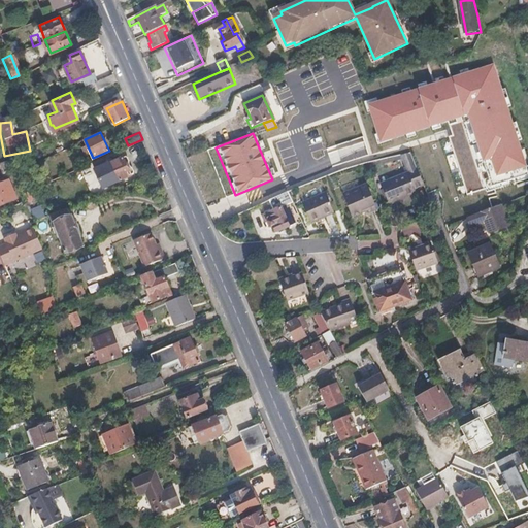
[(134,171),(133,169),(132,168),(129,166),(127,167),(126,164),(129,162),(129,161),(129,158),(125,156),(122,157),(119,150),(106,156),(108,163),(96,168),(103,187),(131,175),(130,174),(133,173),(134,171)]
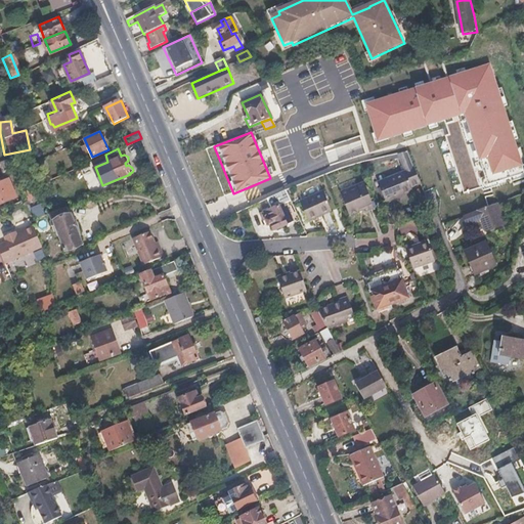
[(505,165),(497,148),(478,157),(487,179),(504,173),(501,166),(505,165)]
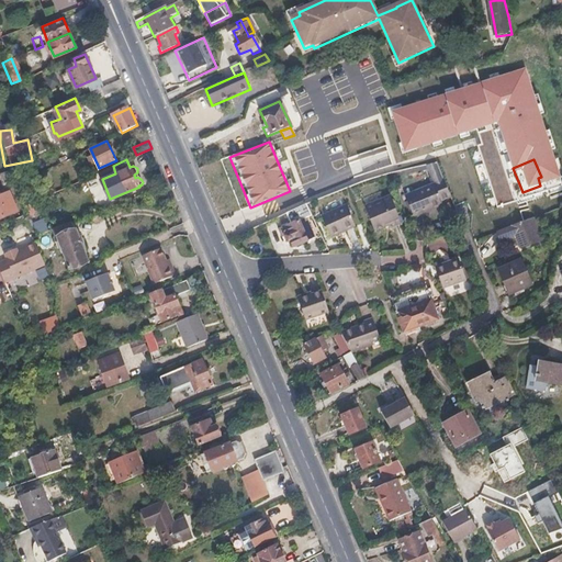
[(445,181),(437,164),(427,166),(434,186),(445,181)]
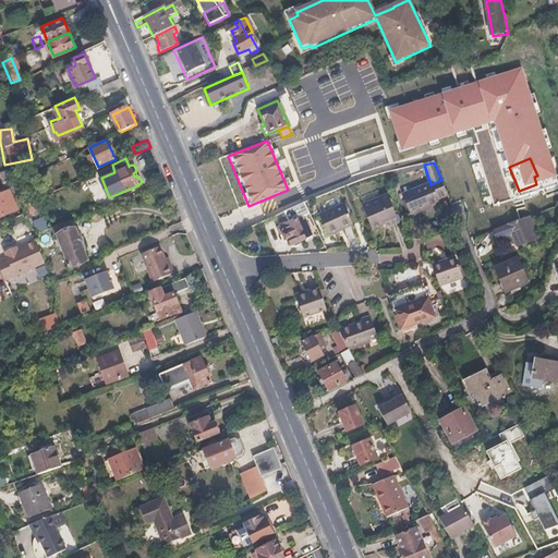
[(17,179),(13,166),(0,171),(5,184),(17,179)]
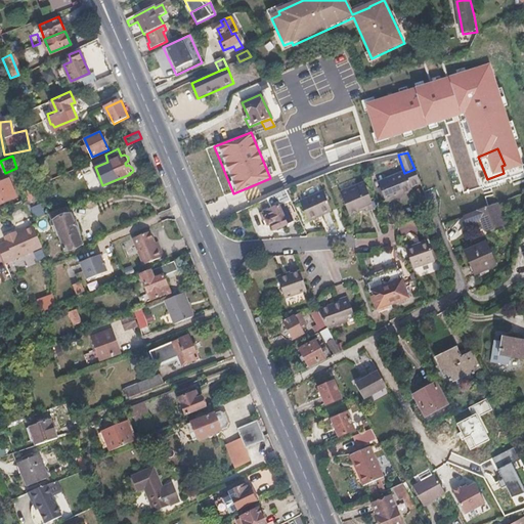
[(428,173),(427,167),(416,171),(418,177),(428,173)]
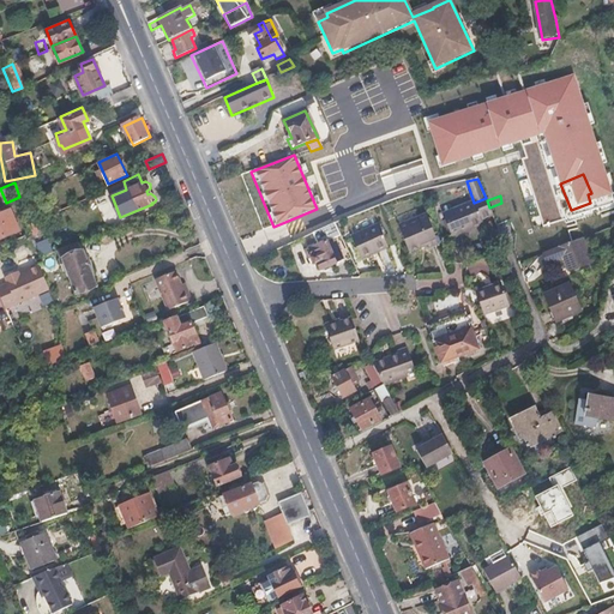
[(444,214),(445,220),(453,239),(471,233),(470,229),(485,224),(483,221),(493,217),(489,208),(487,200),(486,198),(474,203),(444,214)]
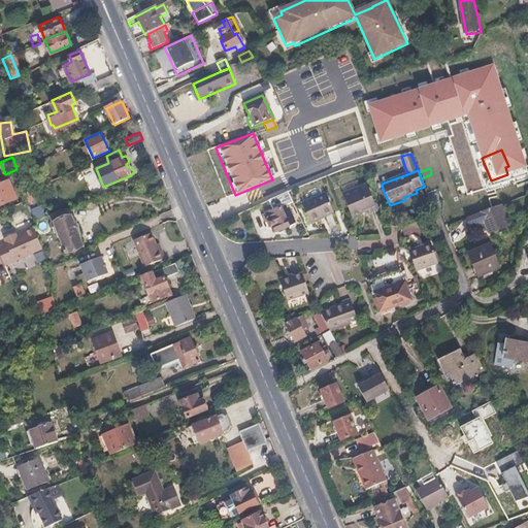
[(437,190),(431,174),(421,178),(424,187),(427,194),(437,190)]
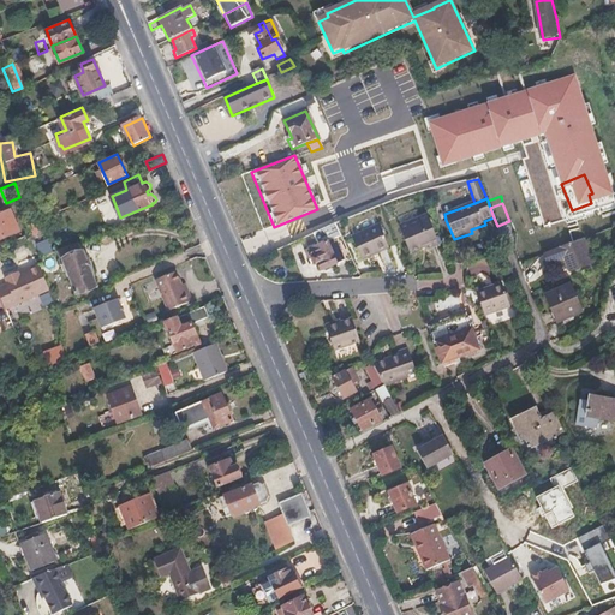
[(0,238),(19,231),(10,209),(0,214),(0,238)]
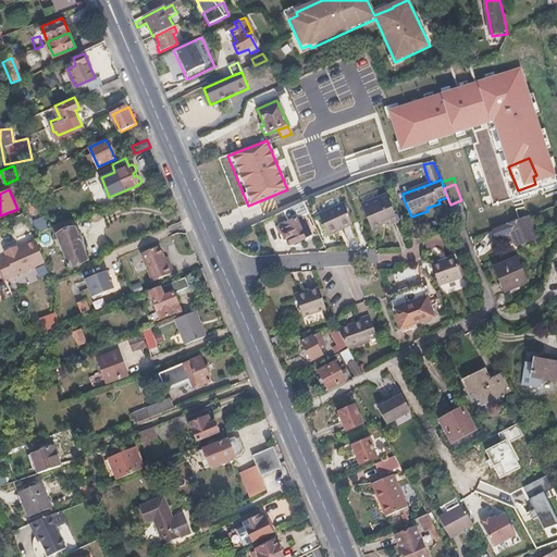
[(398,222),(387,196),(362,206),(372,230),(390,223),(390,225),(398,222)]
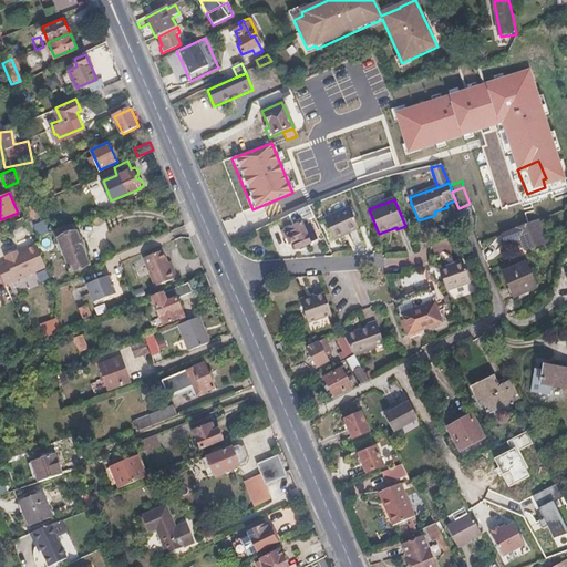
[(40,214),(37,204),(30,206),(26,207),(29,217),(40,214)]
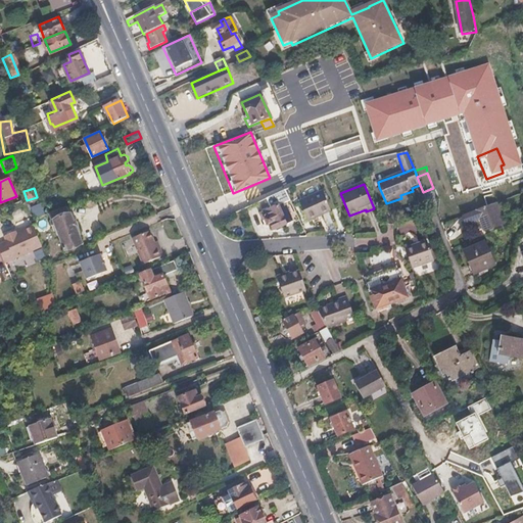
[(333,212),(326,192),(302,202),(311,222),(333,212)]
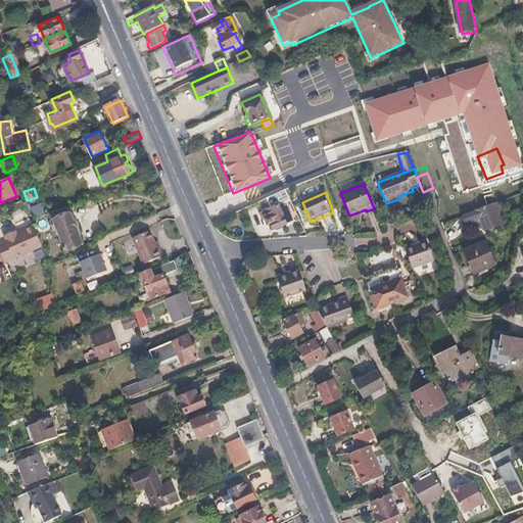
[(79,231),(73,214),(72,215),(67,204),(51,210),(54,218),(52,219),(55,228),(58,227),(65,248),(82,242),(78,231),(79,231)]
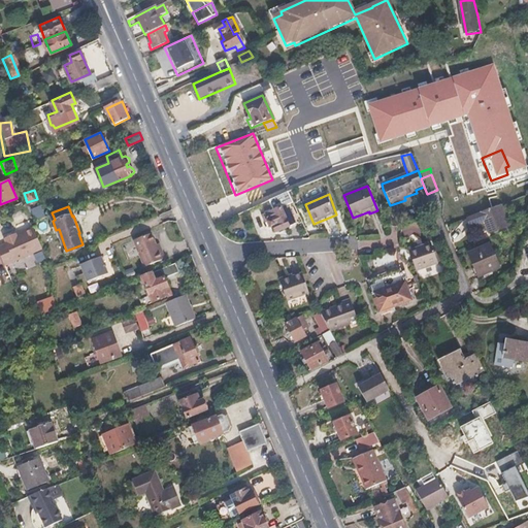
[(289,206),(266,216),(262,217),(264,223),(268,222),(270,229),(274,227),(277,233),(296,226),(289,206)]
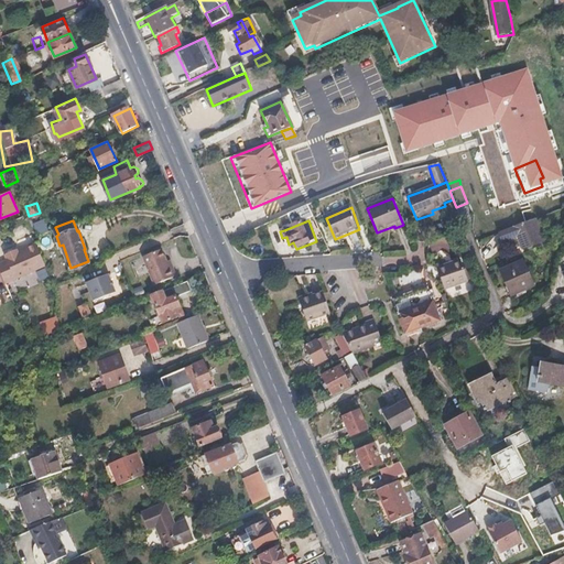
[(540,243),(534,230),(527,232),(523,226),(499,235),(503,245),(519,238),(523,250),(540,243)]
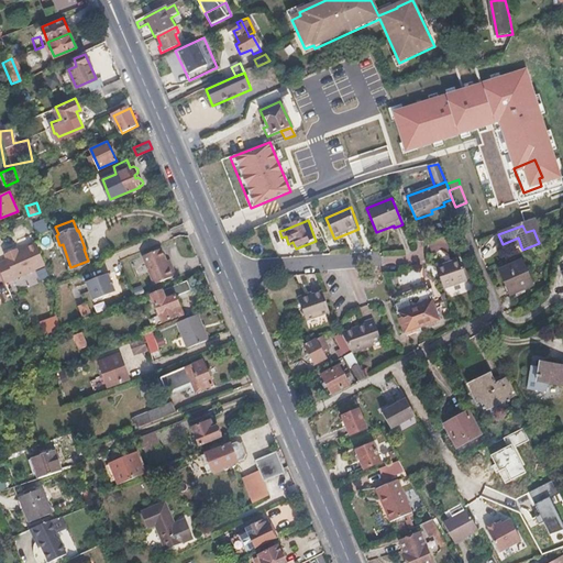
[(45,263),(35,242),(33,241),(28,243),(28,246),(19,250),(18,247),(6,253),(8,257),(0,261),(0,268),(6,282),(45,263)]
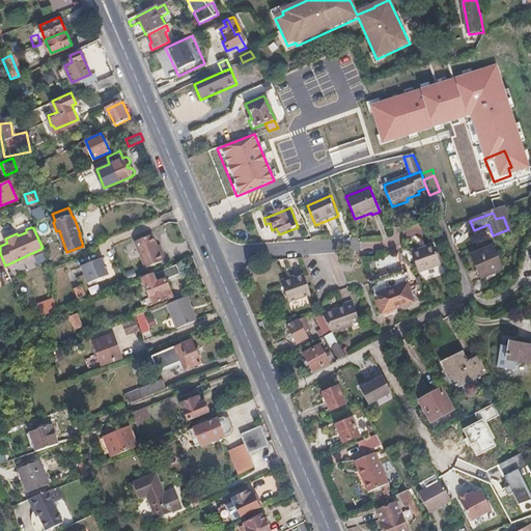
[(166,258),(161,244),(158,245),(154,233),(138,239),(148,266),(166,258)]
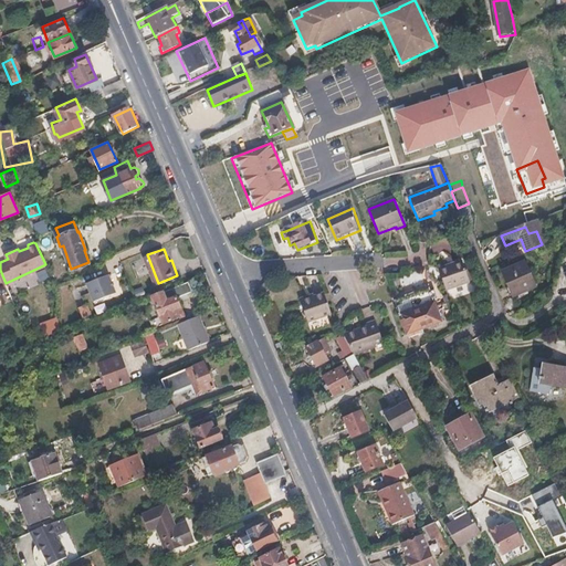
[(470,282),(463,261),(440,270),(447,290),(470,282)]
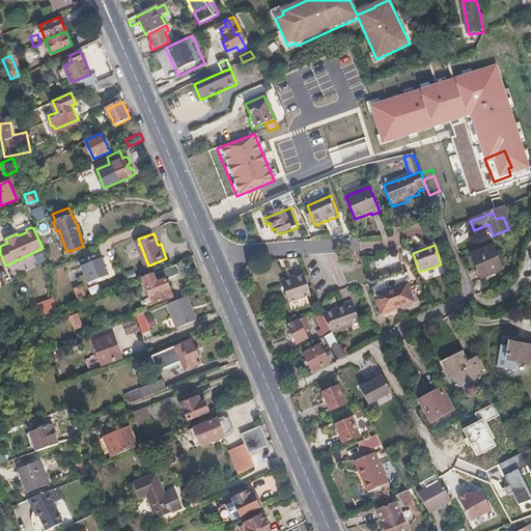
[(501,270),(491,247),(469,255),(478,279),(501,270)]
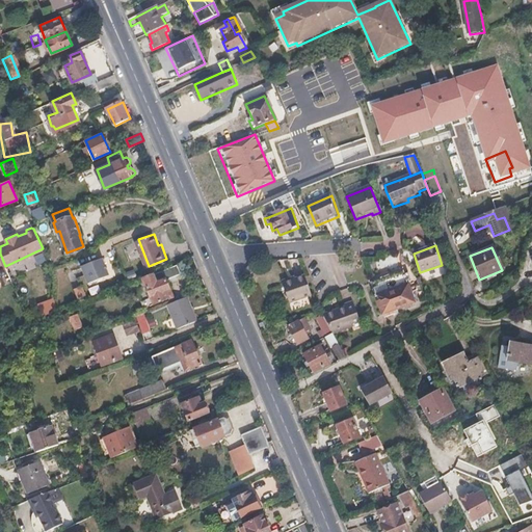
[(37,265),(44,262),(40,253),(32,256),(37,265)]
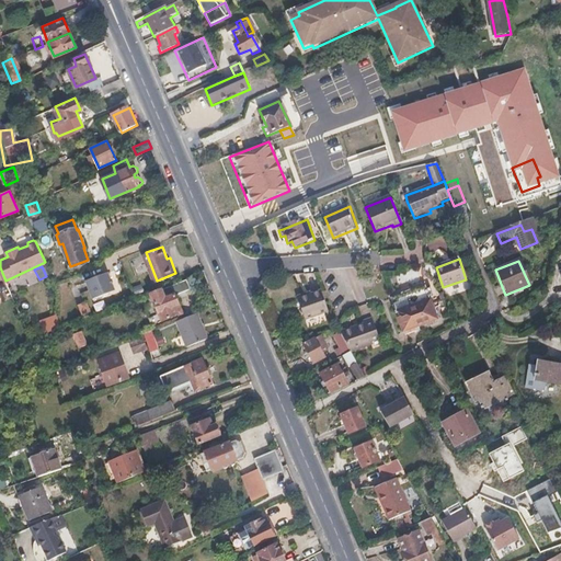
[(116,288),(109,270),(87,278),(94,297),(116,288)]
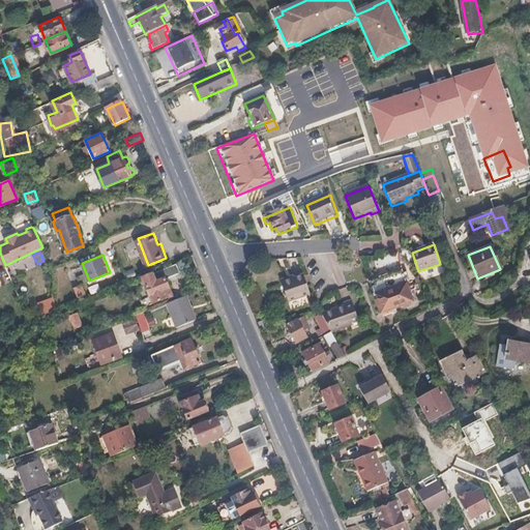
[(28,260),(18,263),(21,270),(31,267),(28,260)]
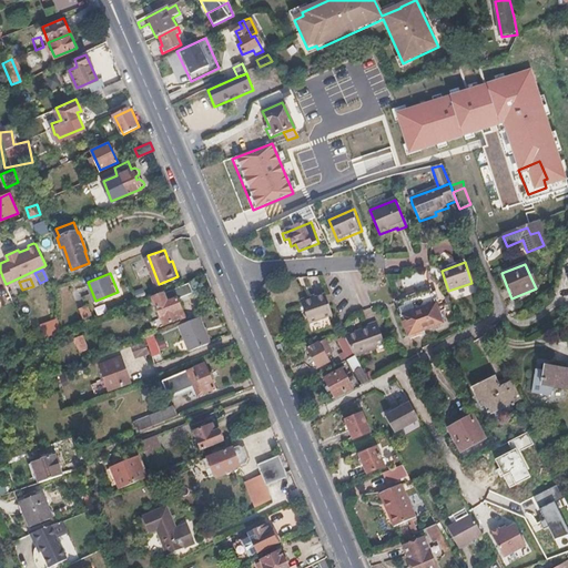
[(182,306),(179,296),(181,296),(181,290),(180,286),(154,296),(165,323),(181,316),(179,307),(182,306)]
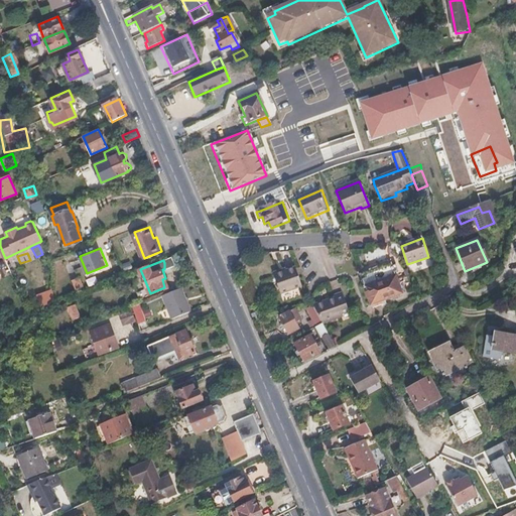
[(402,293),(394,274),(398,272),(394,261),(360,273),(372,303),(402,293)]
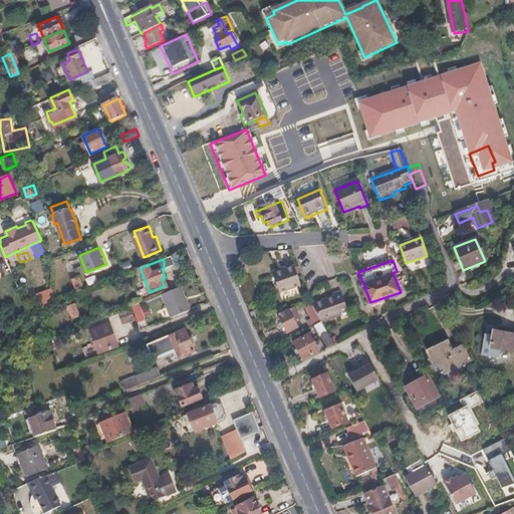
[(303,284),(296,267),(276,275),(283,293),(303,284)]
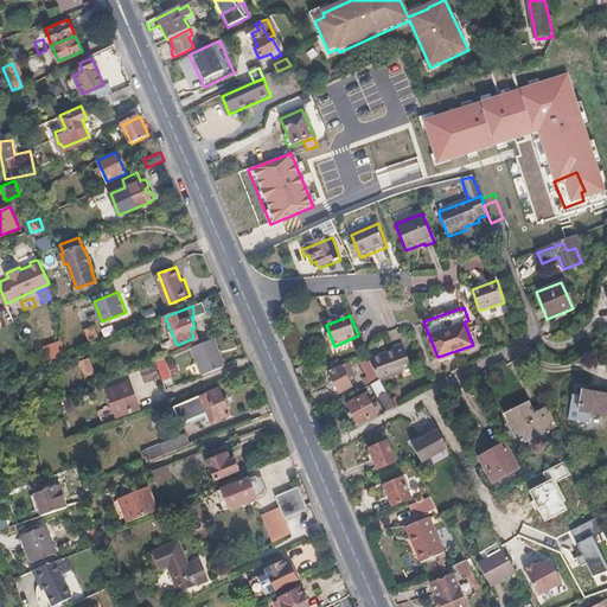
[(94,325),(83,328),(89,344),(98,340),(94,325)]
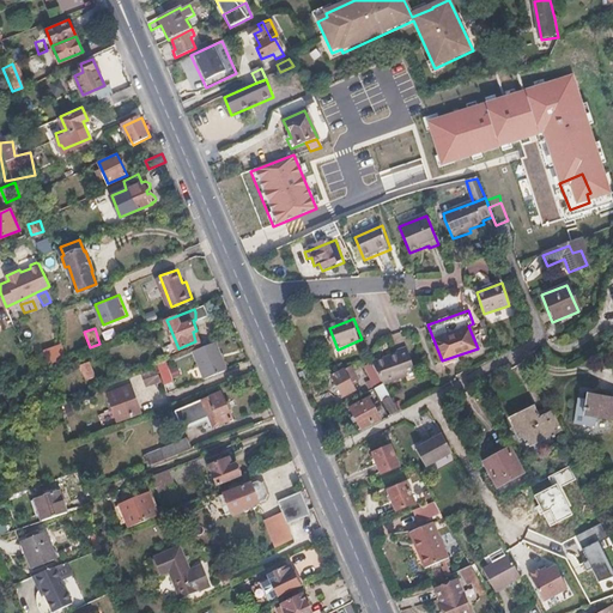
[(228,368),(216,340),(194,349),(205,376),(228,368)]
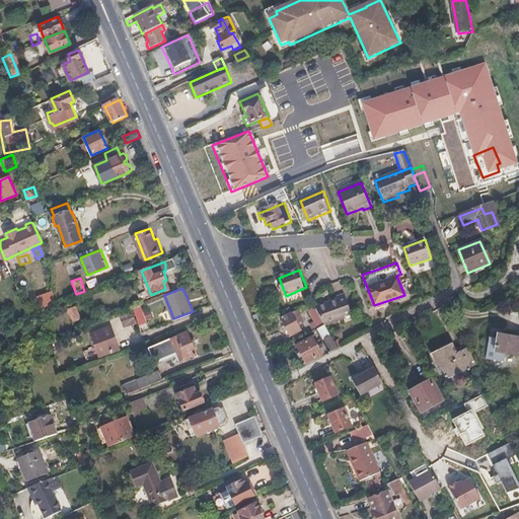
[(352,312),(346,294),(335,297),(337,300),(316,306),(323,321),(324,324),(325,325),(344,319),(344,315),(352,312)]
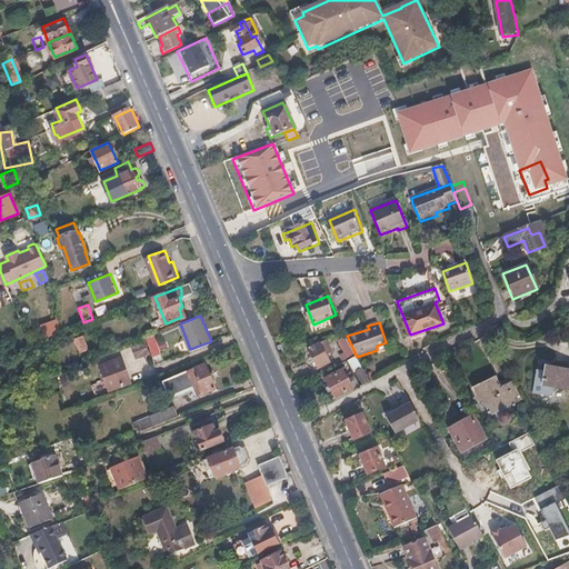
[(78,351),(88,349),(83,335),(73,337),(78,351)]
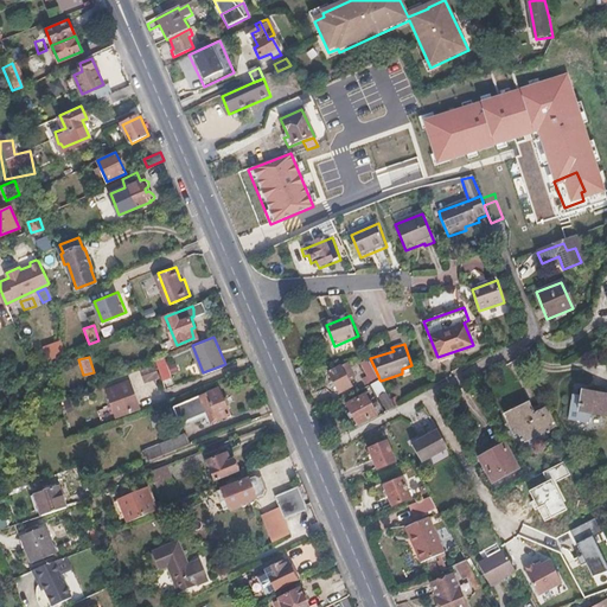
[(171,374),(164,357),(157,360),(163,377),(171,374)]
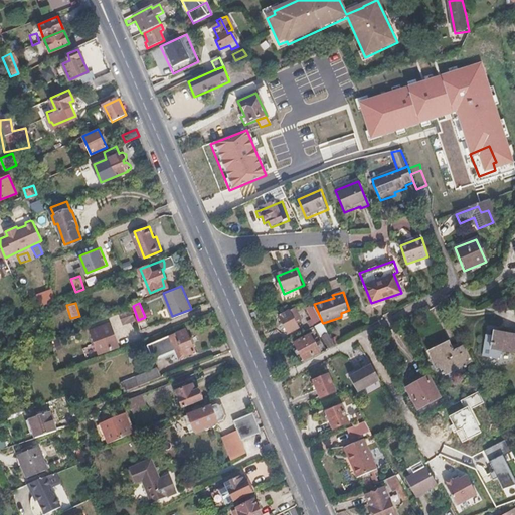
[(301,320),(295,308),(280,316),(289,333),(299,328),(296,323),(301,320)]
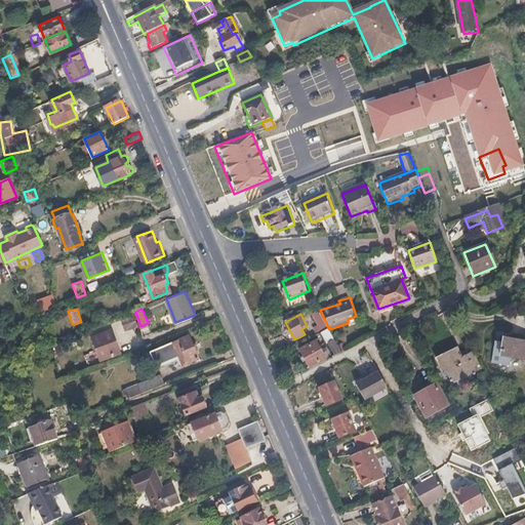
[(123,331),(136,327),(133,315),(120,319),(123,331)]
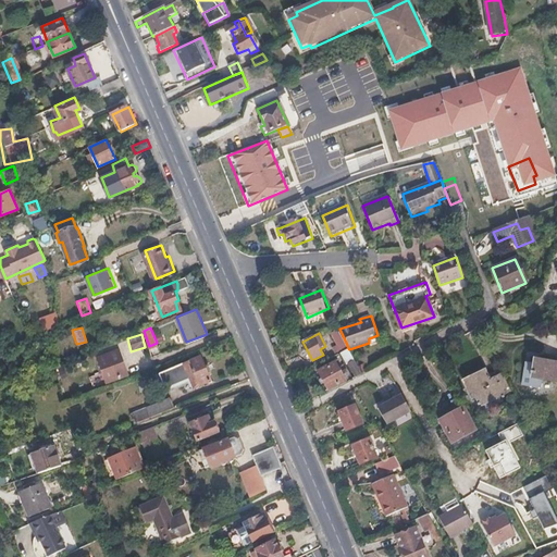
[(128,372),(119,347),(97,356),(107,380),(128,372)]
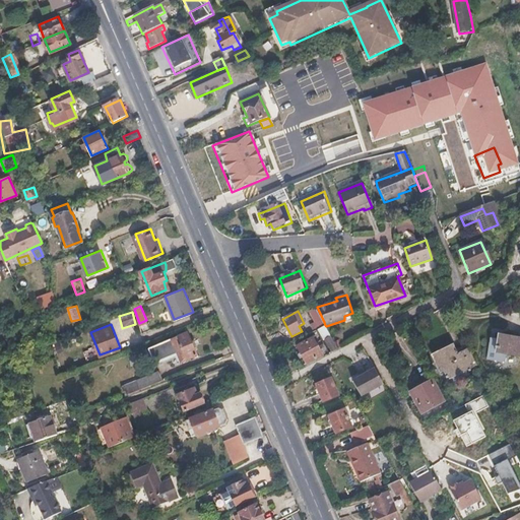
[(337,348),(326,326),(325,325),(318,329),(317,329),(323,340),(326,338),(333,351),(337,348)]
